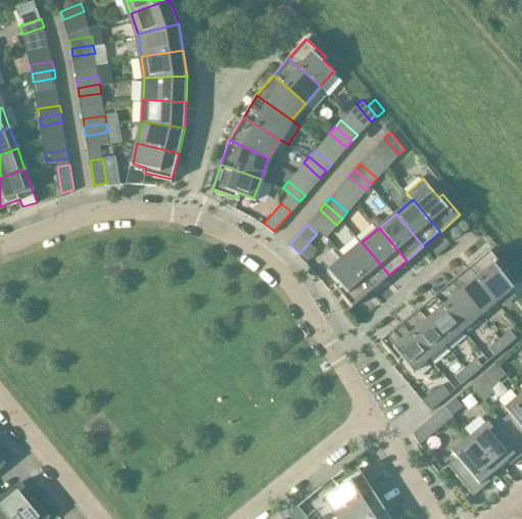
[(389,275),(362,242),(345,256),(372,289),(389,275)]
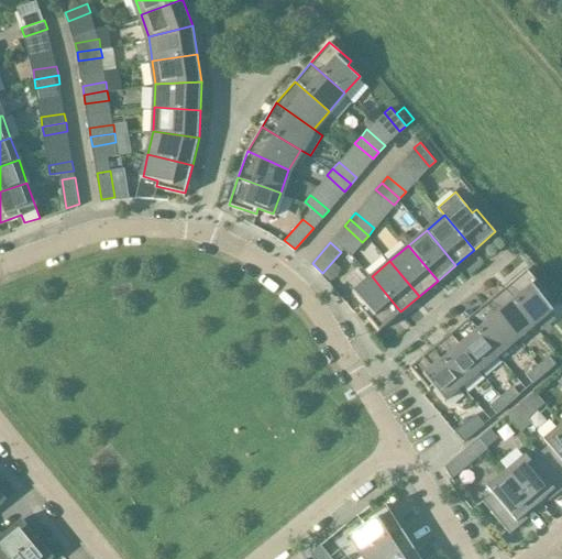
[(505,287),(535,321),(552,307),(541,294),(546,291),(527,269),(505,287)]
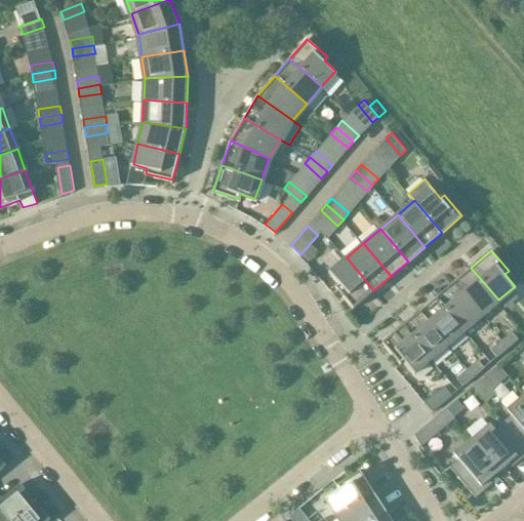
[(354,307),(373,290),(347,257),(330,272),(339,283),(336,286),(354,307)]
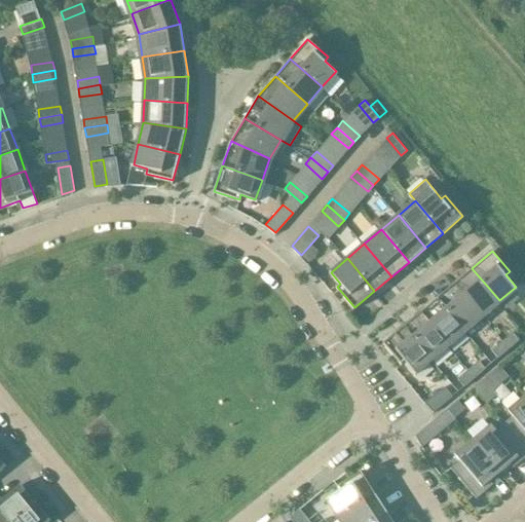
[(499,300),(472,268),(454,283),(482,314),(499,300)]
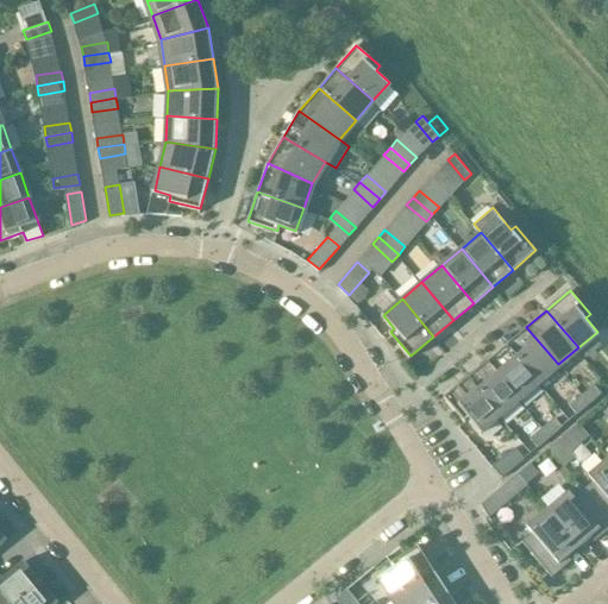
[(558,364),(526,327),(507,343),(538,381),(558,364)]
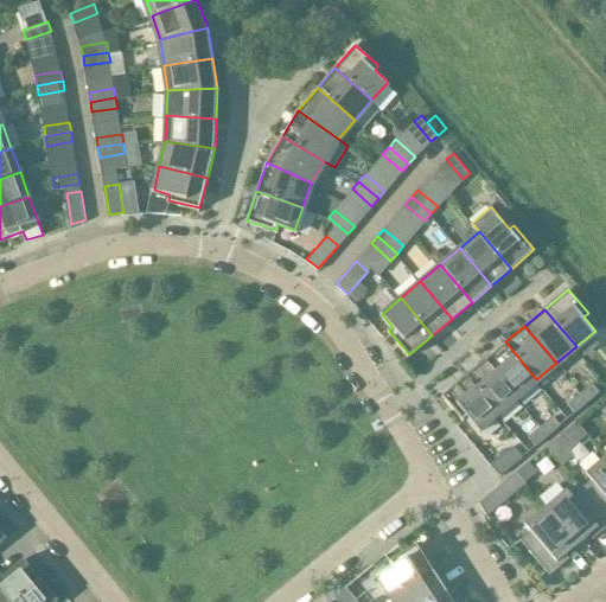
[(536,379),(505,341),(485,358),(517,396),(536,379)]
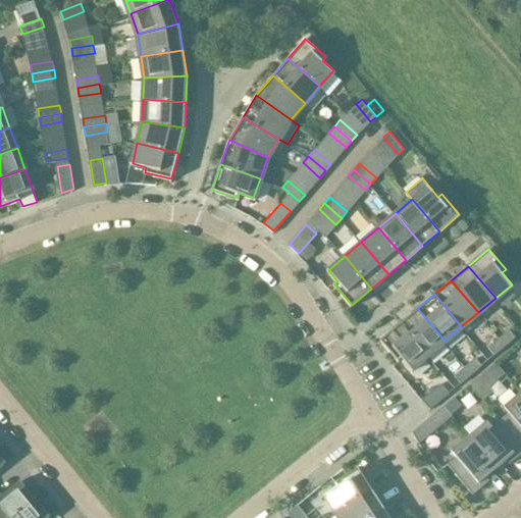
[(445,341),(417,308),(401,322),(427,355),(445,341)]
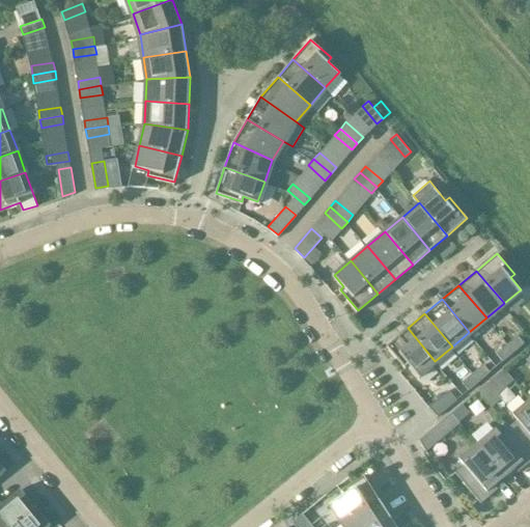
[(418,375),(435,361),(408,328),(387,345),(405,366),(409,363),(418,375)]
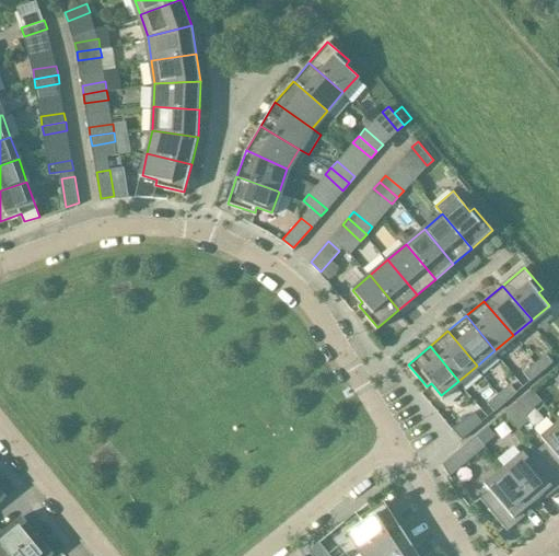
[(546,352),(535,361),(543,370),(554,360),(546,352)]
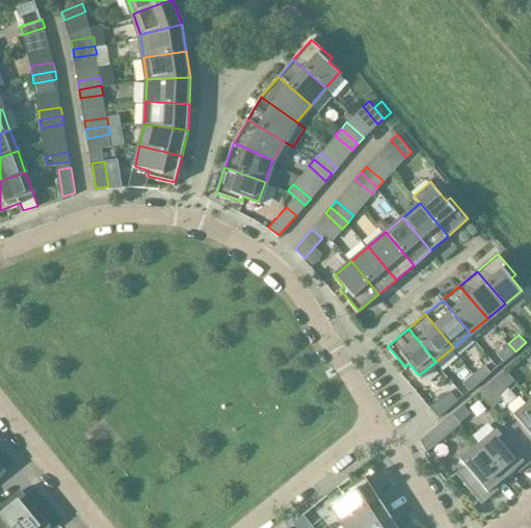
[(515,351),(508,343),(498,352),(504,361),(515,351)]
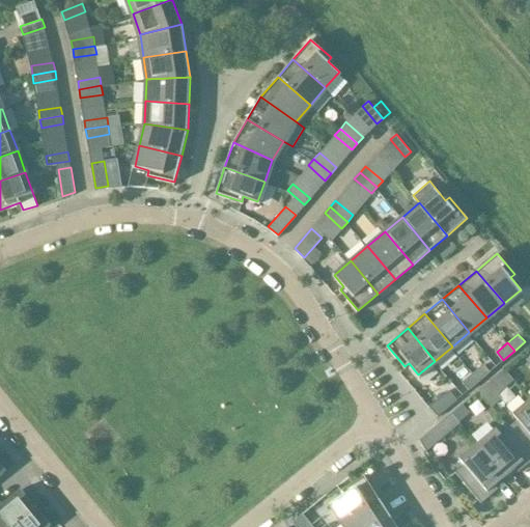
[(483,362),(473,371),(479,380),(491,370),(483,362)]
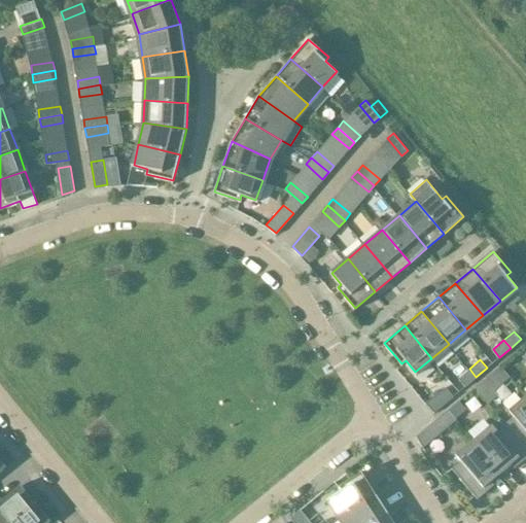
[(476,377),(469,369),(459,378),(465,385),(476,377)]
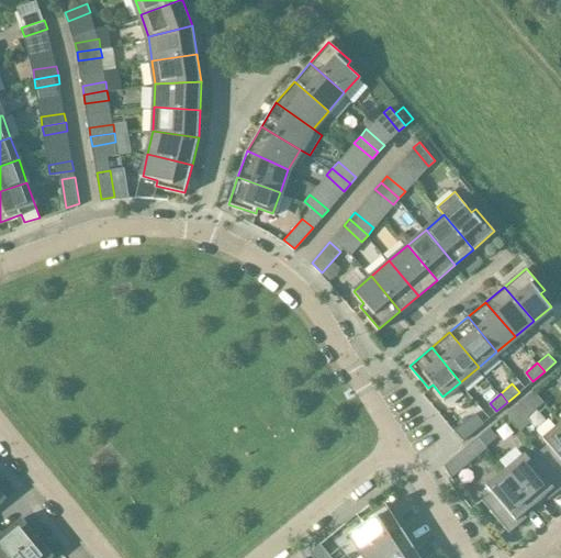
[(517,402),(507,411),(522,428),(531,421),(527,415),(517,402)]
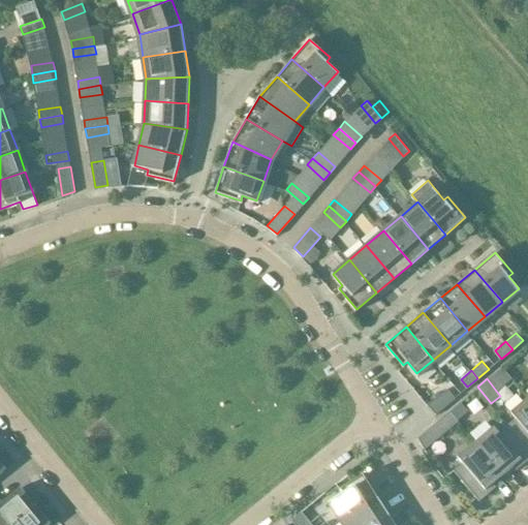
[(446,387),(427,403),(436,413),(456,397),(446,387)]
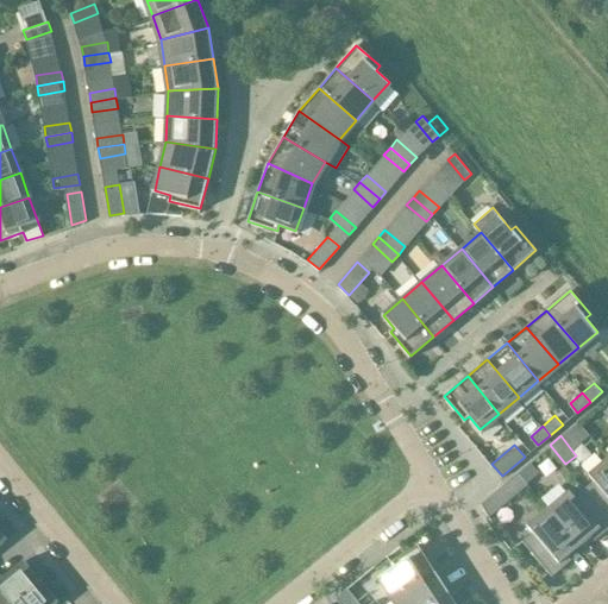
[(584,488),(607,516),(607,455),(588,472),(594,479),(584,488)]
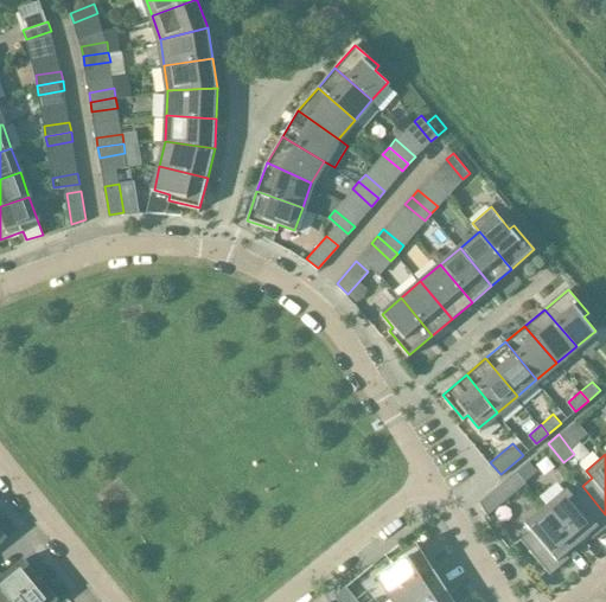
[(528,460),(517,469),(524,479),(536,469),(528,460)]
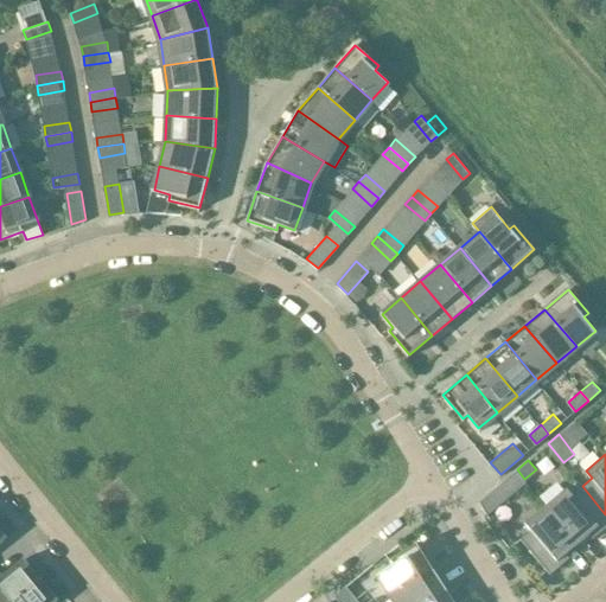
[(517,469),(493,488),(504,500),(527,481),(524,479),(517,469)]
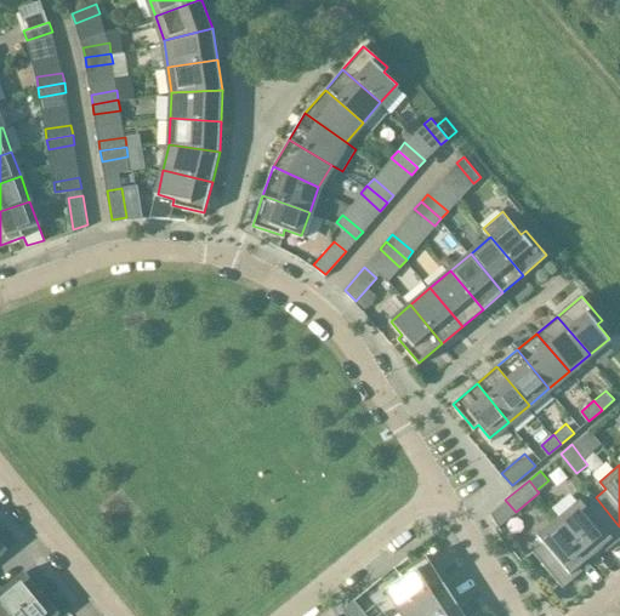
[(607,549),(619,537),(619,526),(596,497),(586,506),(580,498),(558,517),(591,555),(603,545),(607,549)]
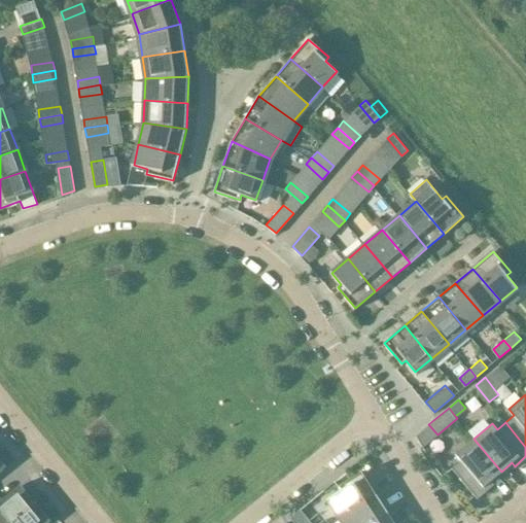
[(501,472),(474,439),(456,453),(460,459),(452,467),(478,497),(494,484),(491,480),(501,472)]
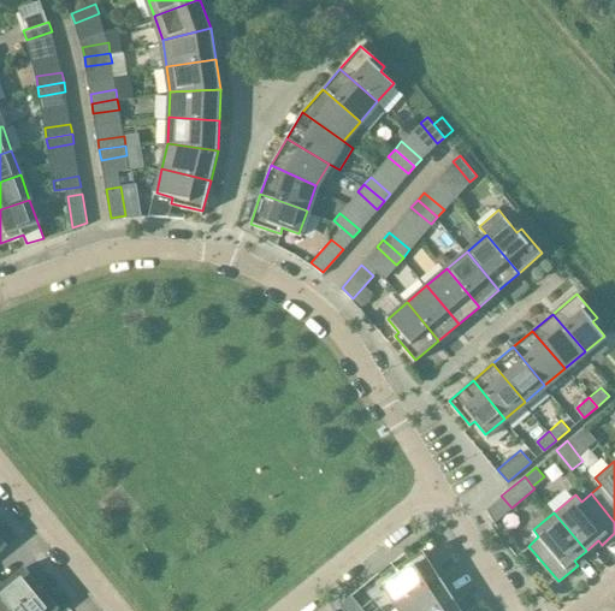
[(384,582),(397,604),(439,577),(423,551),(396,568),(398,573),(384,582)]
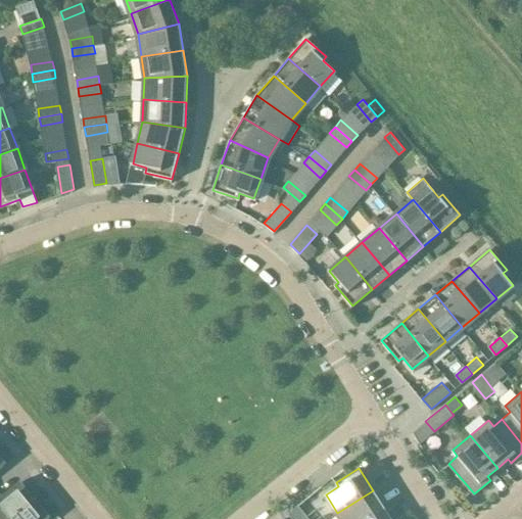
[(0,497),(0,518),(9,518),(35,499),(20,480),(0,497)]
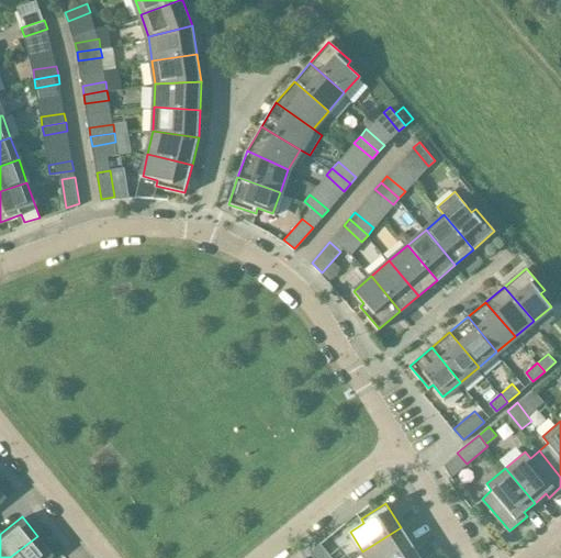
[(362,551),(367,557),(396,557),(414,547),(401,527),(362,551)]
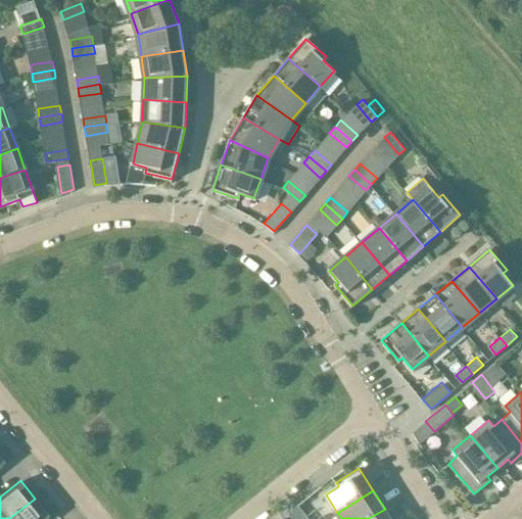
[(35,499),(9,518),(47,518),(50,517),(35,499)]
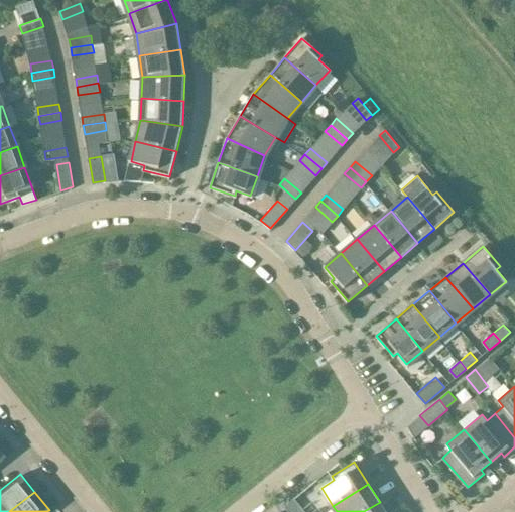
[(289,511),(305,511),(294,498),(284,506),(289,511)]
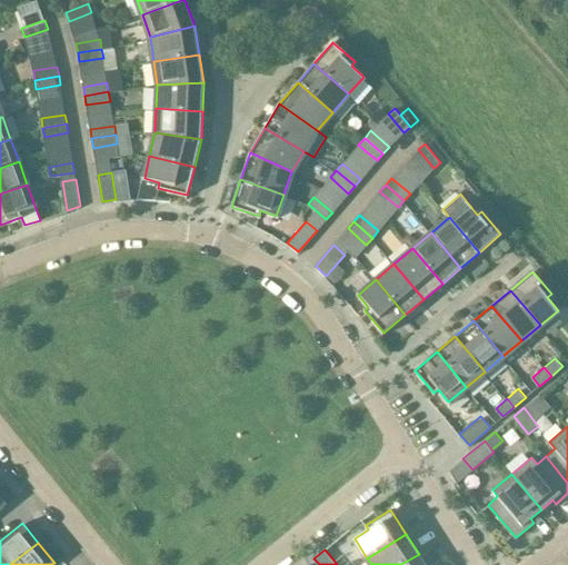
[(401,564),(426,564),(419,554),(401,564)]
